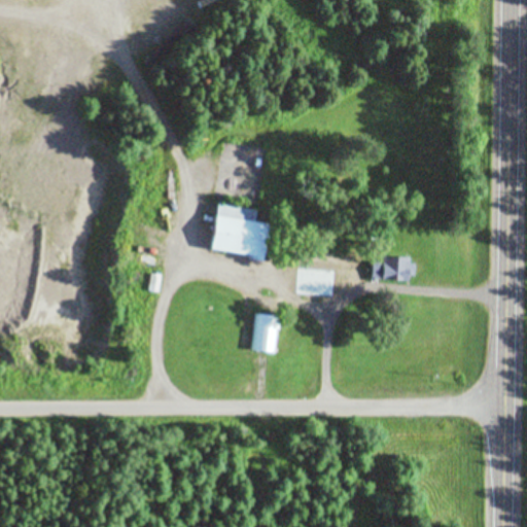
[(254,210),(214,205),(208,253),(261,259),(266,224),(252,222),(254,210)]
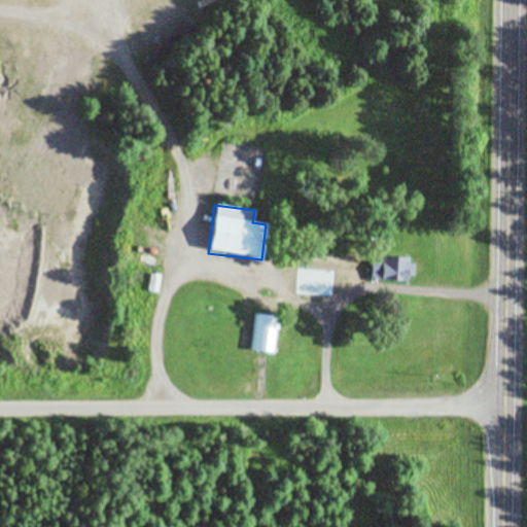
[(378,281),(410,281),(410,256),(378,256),(378,281)]
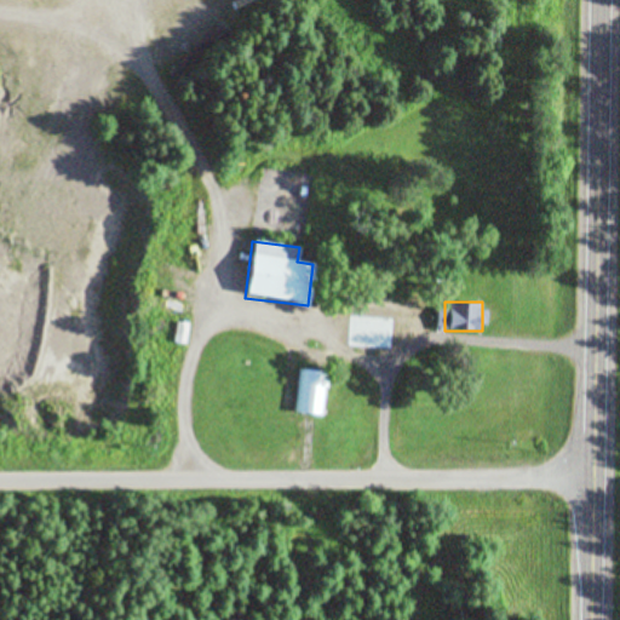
[(185,342),(185,323),(174,323),(174,342),(185,342)]
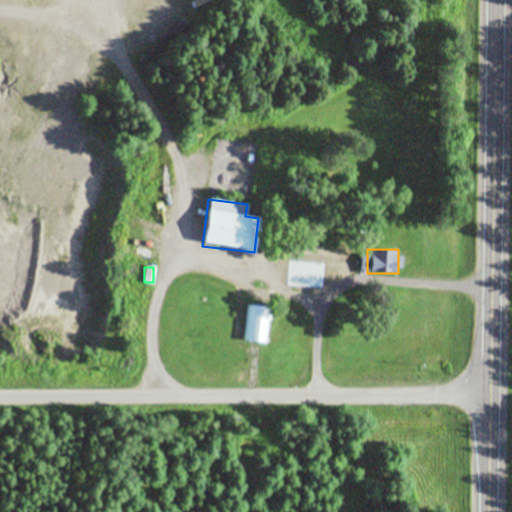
[(300,288),(328,288),(328,267),(300,267),(300,288)]
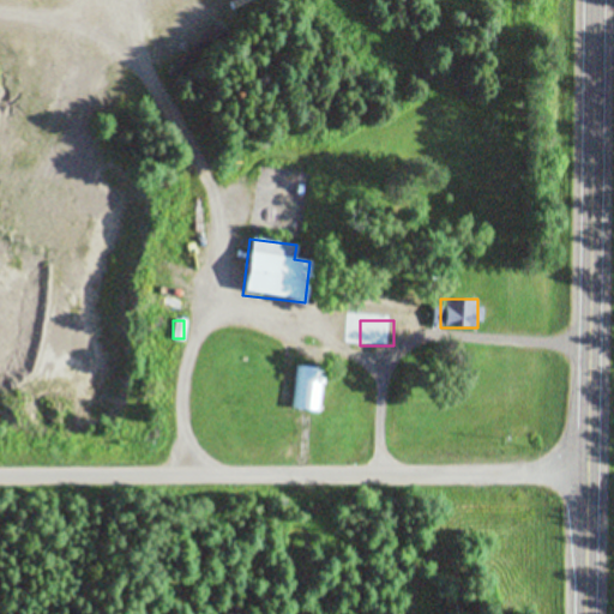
[(321,410),(323,368),(295,367),(294,409),(321,410)]
